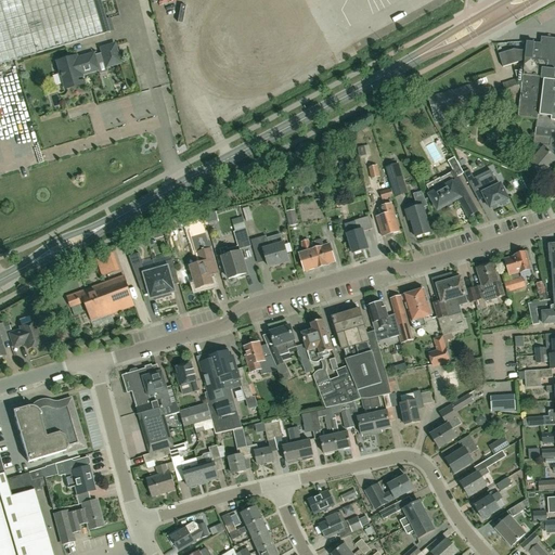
[(0,0),(0,65),(103,35),(92,0),(0,0)]
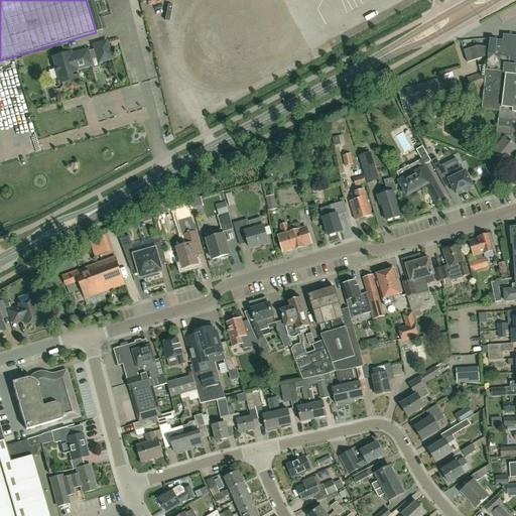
[(497,127),(510,128),(511,120),(515,120),(515,35),(503,34),(502,40),(489,39),(486,67),(481,110),(499,112),(498,119),(497,127)]
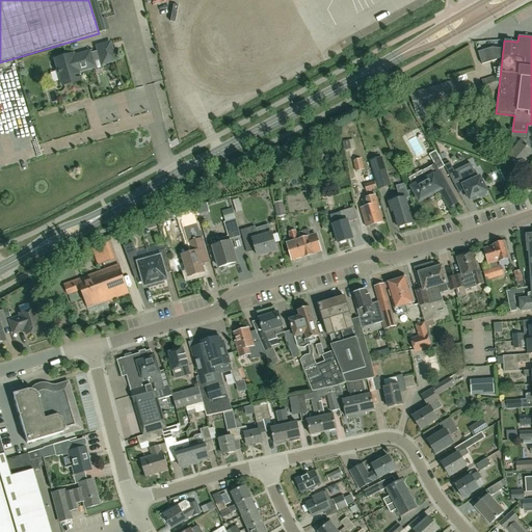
[(74,57),(78,72),(94,68),(91,60),(100,58),(102,64),(115,60),(109,43),(97,47),(98,51),(89,54),(89,52),(74,57)]
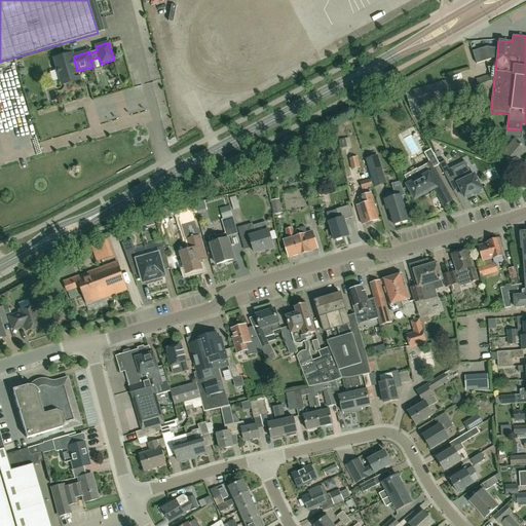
[(477,64),(488,61),(485,48),(473,51),(477,64)]
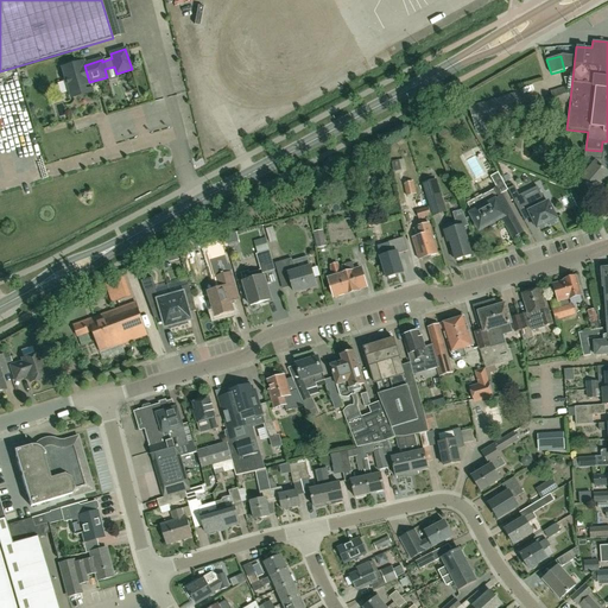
[(90,84),(89,82),(84,65),(83,62),(62,69),(69,94),(74,93),(75,94),(84,90),(83,87),(90,84)]
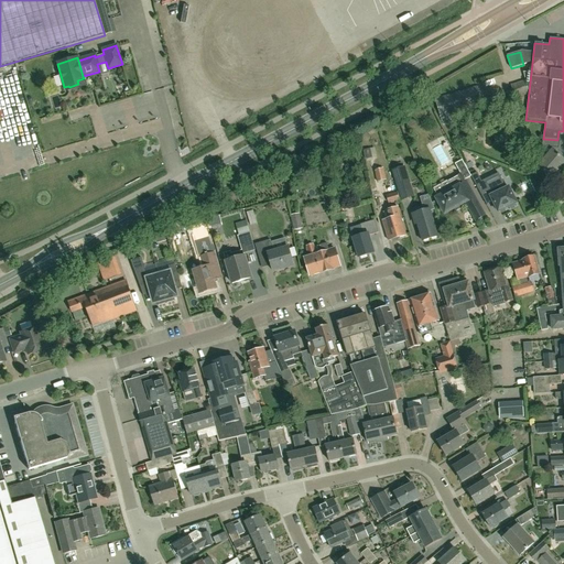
[(476,87),(434,99),(443,127),(456,123),(454,115),(483,106),(476,87)]
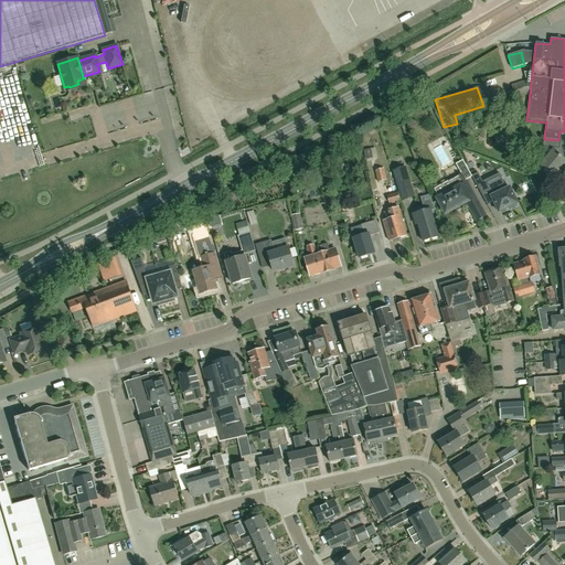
[(544,139),(543,147),(553,148),(553,151),(537,169),(551,180),(564,162),(564,161),(564,149),(560,149),(561,141),(558,141),(558,140),(544,139)]
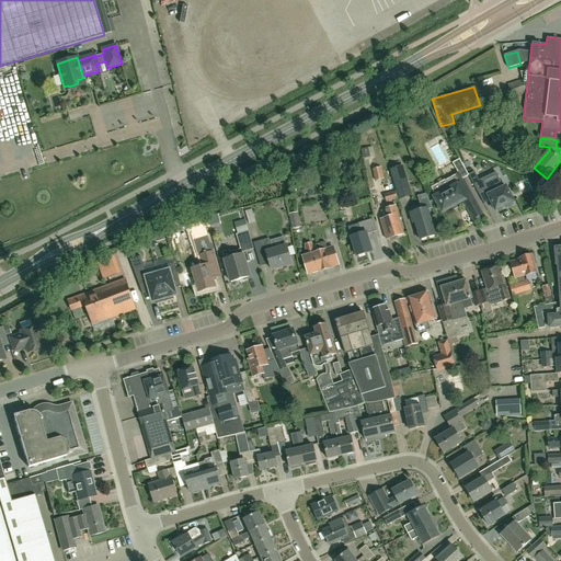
[(321,147),(323,160),(333,159),(330,146),(321,147)]
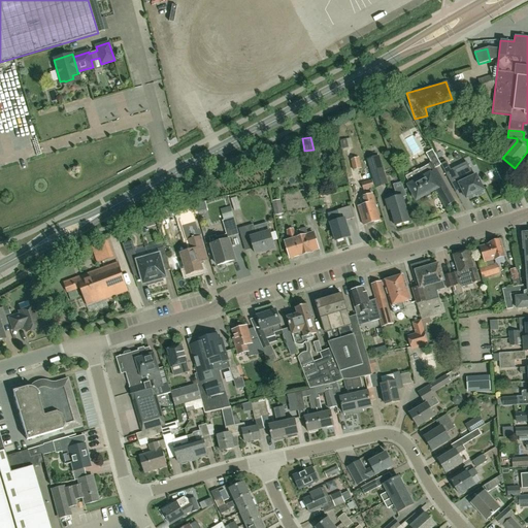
[(435,169),(439,167),(440,166),(432,151),(425,155),(430,164),(419,170),(420,173),(415,176),(406,182),(409,186),(408,187),(417,201),(435,190),(446,207),(454,202),(435,169)]
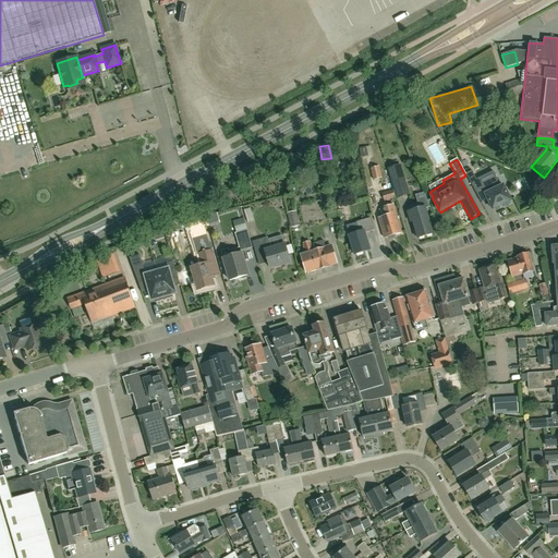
[(401,166),(388,170),(397,199),(410,195),(401,166)]
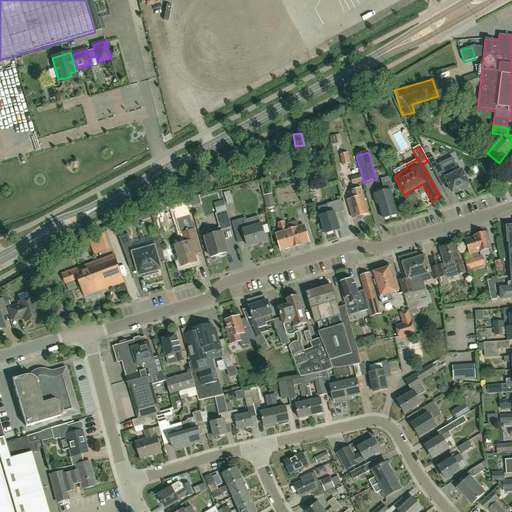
[(342,165),(350,163),(348,153),(340,155),(342,165)]
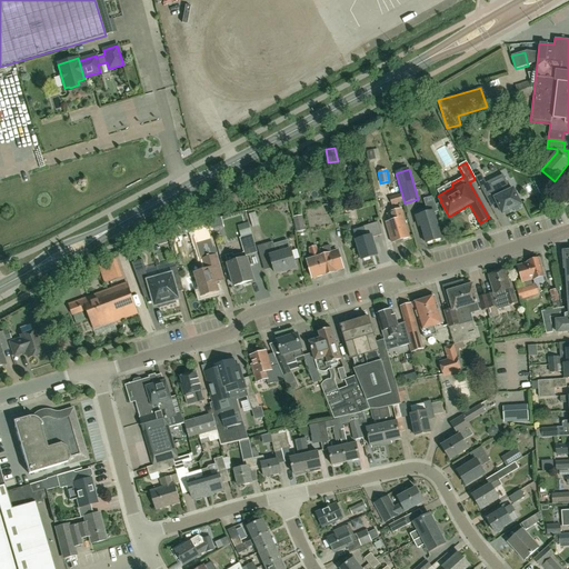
[(521,206),(513,189),(510,191),(507,183),(491,190),(488,182),(486,183),(481,175),(475,178),(488,202),(493,200),(496,205),(498,203),(502,215),(513,209),(515,210),(519,208),(519,207),(521,206)]
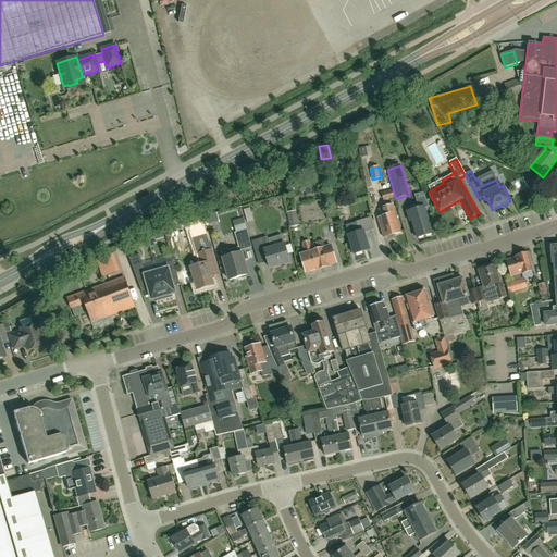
[(383,201),(394,198),(393,190),(381,194),(383,201)]
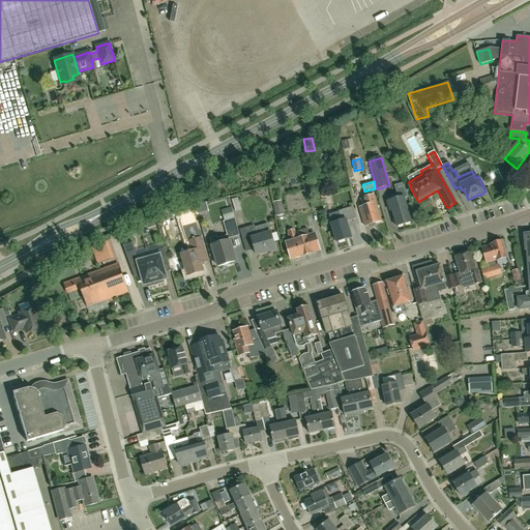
[(364,226),(381,222),(374,195),(362,198),(364,206),(359,207),(364,226)]
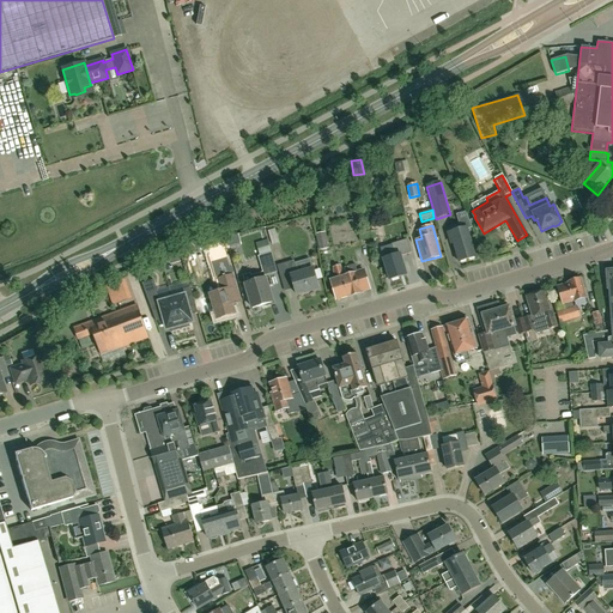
[(451,243),(453,243),(456,252),(454,254),(456,260),(459,261),(459,262),(474,258),(469,238),(468,238),(465,228),(448,232),(451,243)]
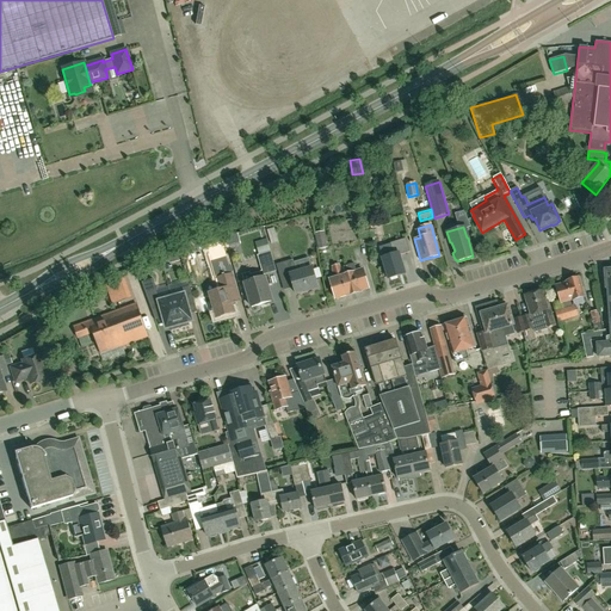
[(267,232),(271,245),(278,242),(275,229),(267,232)]
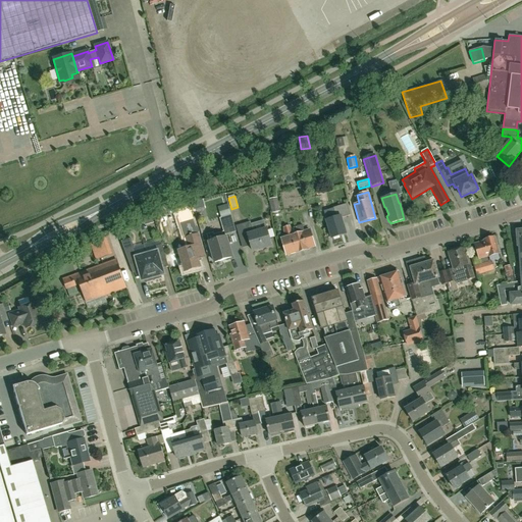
[(272,213),(279,212),(277,198),(269,199),(272,213)]
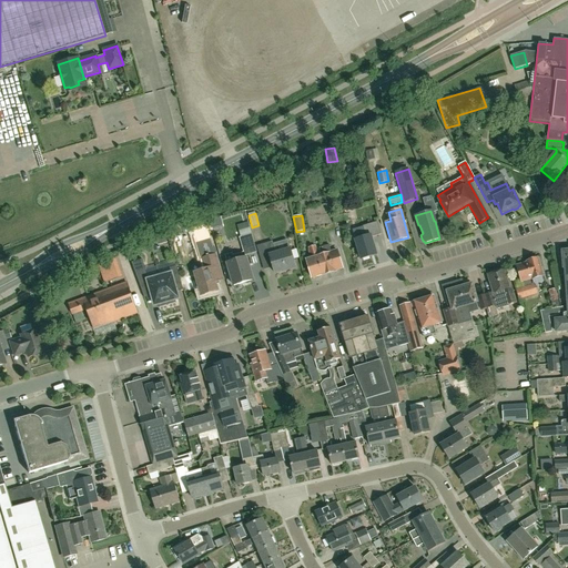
[(361,260),(376,255),(371,237),(381,234),(376,222),(363,226),(365,236),(355,240),(361,260)]
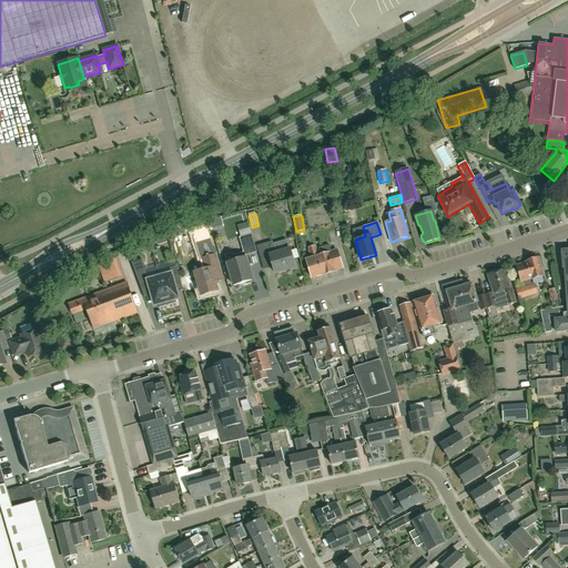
[(245,255),(257,253),(252,234),(240,237),(244,252),(245,255)]
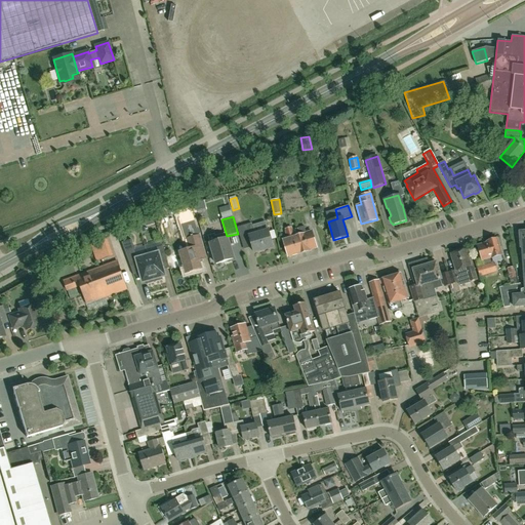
[(203,249),(200,236),(196,221),(182,225),(186,238),(188,238),(188,240),(191,249),(180,252),(187,273),(201,269),(196,251),(203,249)]
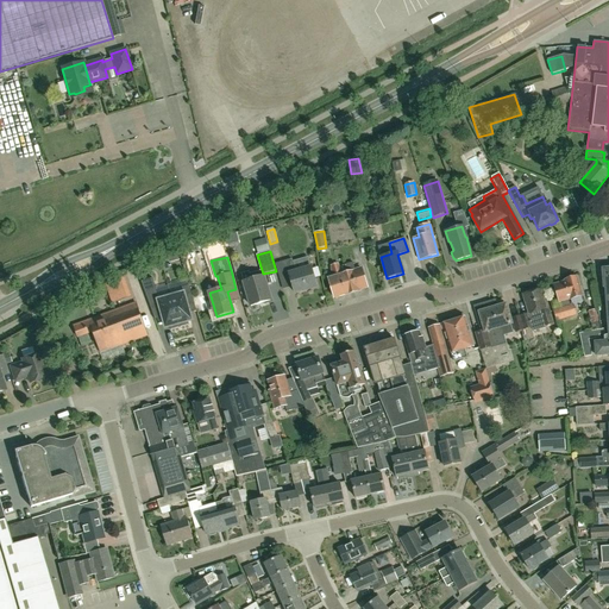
[(295,294),(316,287),(311,268),(295,272),(292,259),(275,264),(280,280),(290,276),(295,294)]
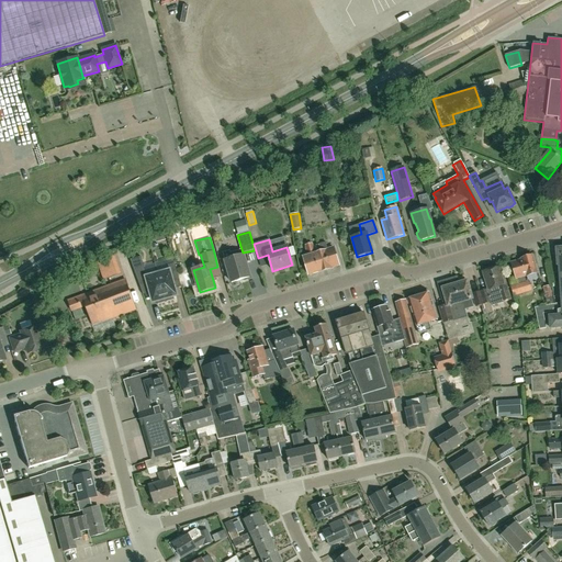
[(316,254),(322,271),(330,269),(330,267),(332,268),(336,267),(336,265),(338,265),(333,248),(327,250),(325,243),(316,245),(318,253),(316,254)]
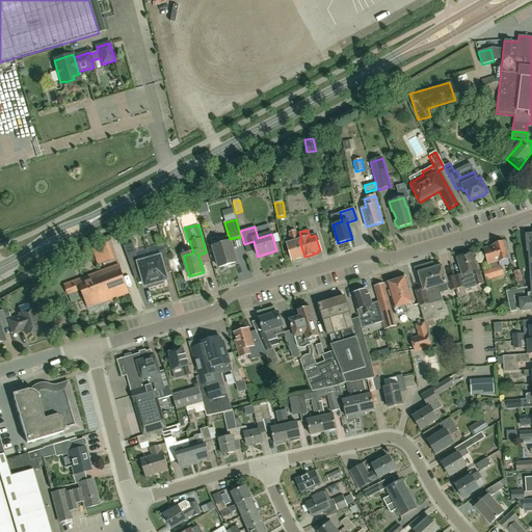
[(292,261),(304,257),(299,240),(297,240),(295,231),(289,233),(292,242),(287,244),(292,261)]
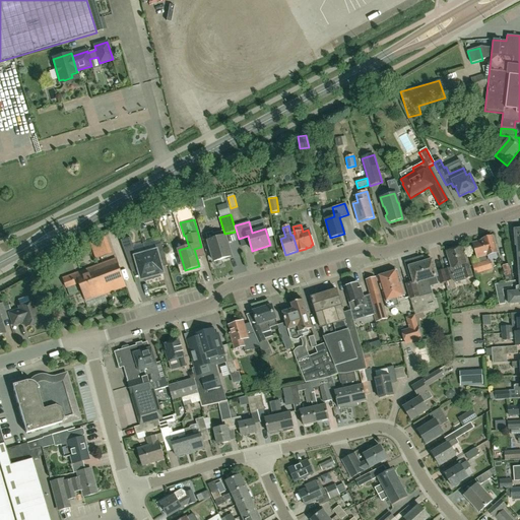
[(519,277),(519,286),(516,287),(516,293),(509,294),(509,305),(519,303),(519,230),(515,230),(516,246),(518,246),(519,258),(518,258),(519,277)]
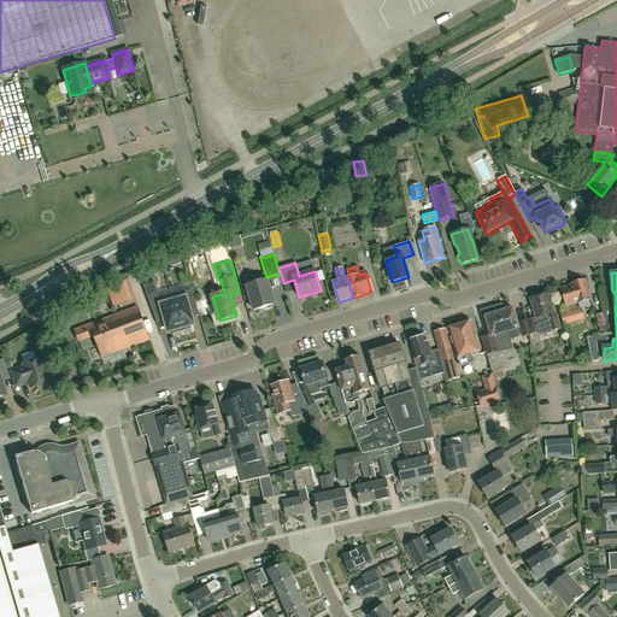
[(275,305),(266,277),(265,274),(252,277),(252,275),(244,277),(246,287),(247,286),(254,310),(275,305)]
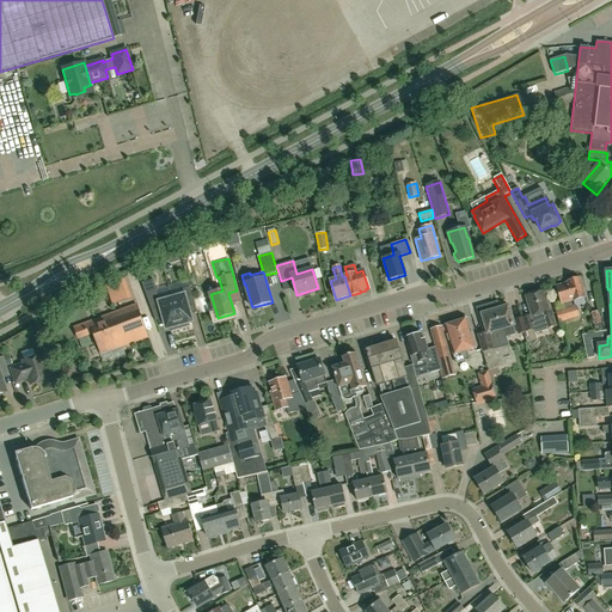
[(585,297),(580,279),(567,282),(567,283),(557,286),(562,305),(563,304),(564,310),(556,313),(558,323),(579,317),(576,307),(573,308),(570,301),(585,297)]
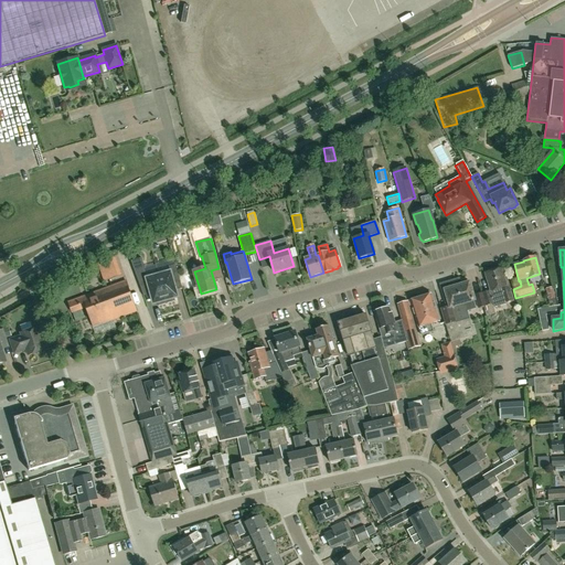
[(106,281),(118,277),(112,258),(99,263),(106,281)]
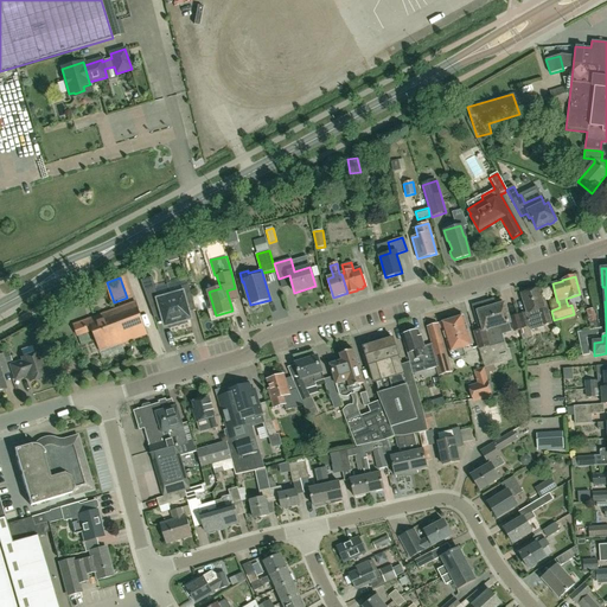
[(159,305),(163,317),(165,327),(170,326),(170,328),(179,326),(170,293),(158,296),(153,278),(141,280),(151,307),(159,305)]
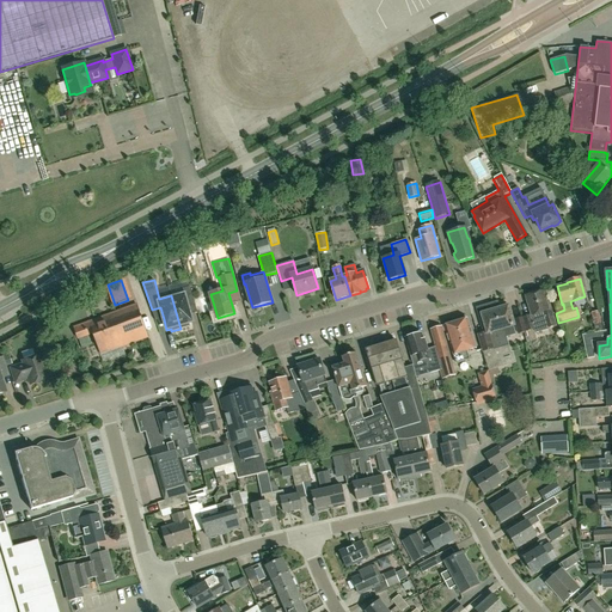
[(171,295),(181,329),(190,326),(189,323),(193,322),(189,307),(196,306),(190,287),(183,289),(184,293),(171,295)]
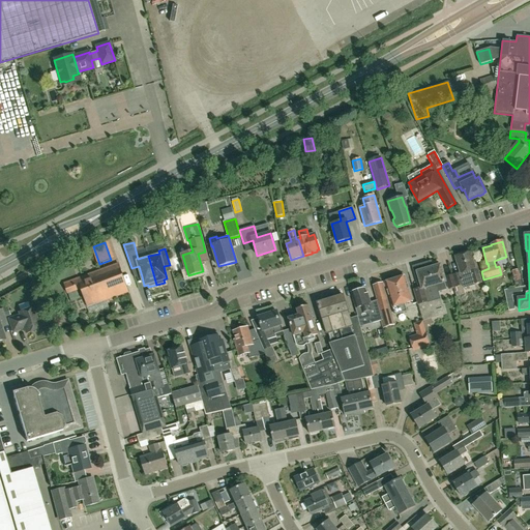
[(452,274),(455,287),(473,282),(474,284),(481,282),(476,267),(474,268),(469,253),(455,257),(461,272),(452,274)]
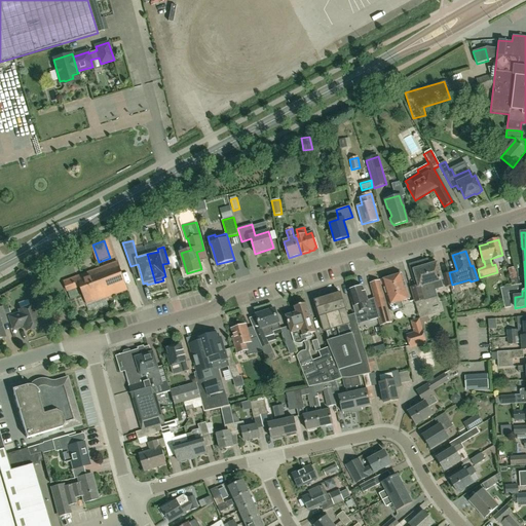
[(80,287),(82,294),(86,304),(127,290),(117,261),(64,282),(67,292),(80,287)]
